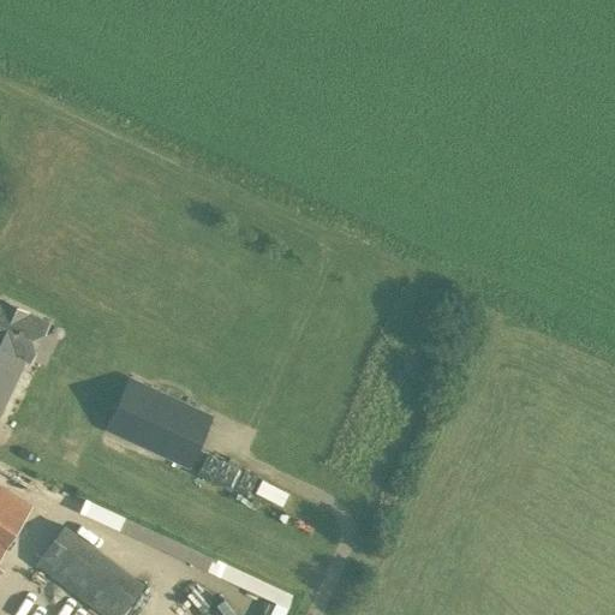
[(46,322),(0,299),(0,347),(24,359),(28,360),(46,322)]
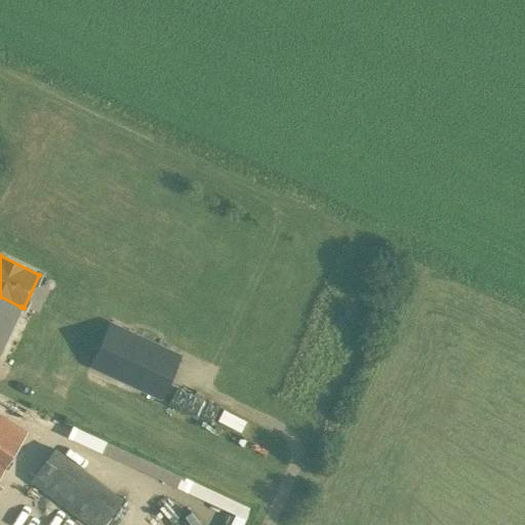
[(0,349),(21,307),(0,296),(0,349)]
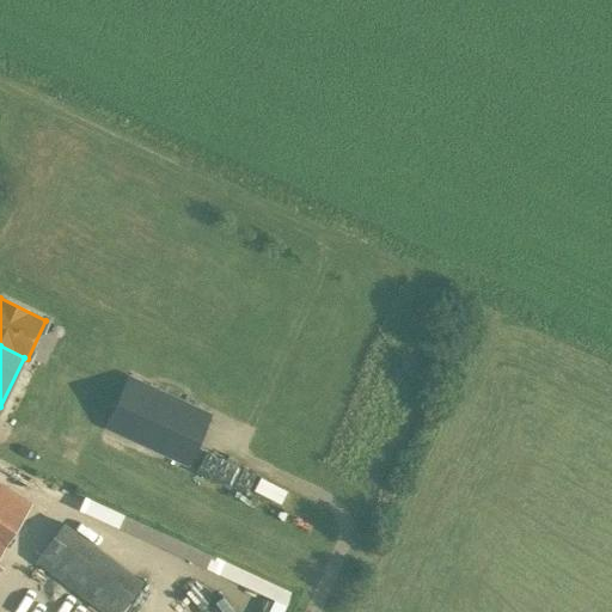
[(102,426),(124,435),(140,444),(188,465),(212,415),(126,375),(102,426)]
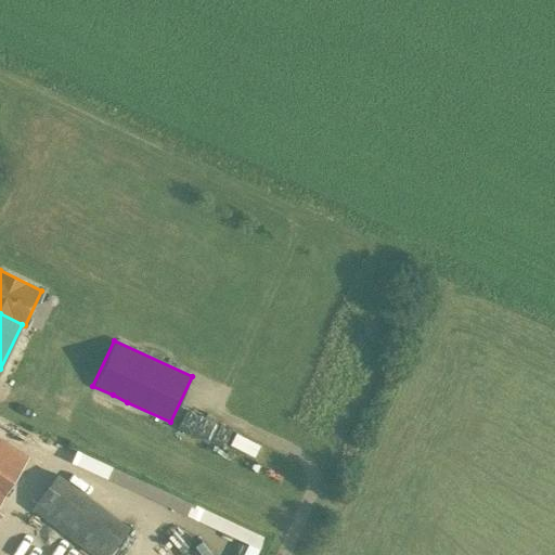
[(190,410),(183,430),(230,446),(236,424),(190,410)]
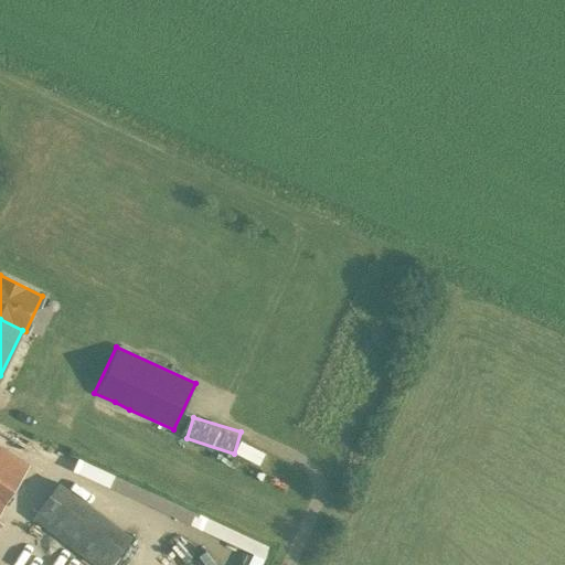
[(245,443),(242,458),(269,462),(272,447),(245,443)]
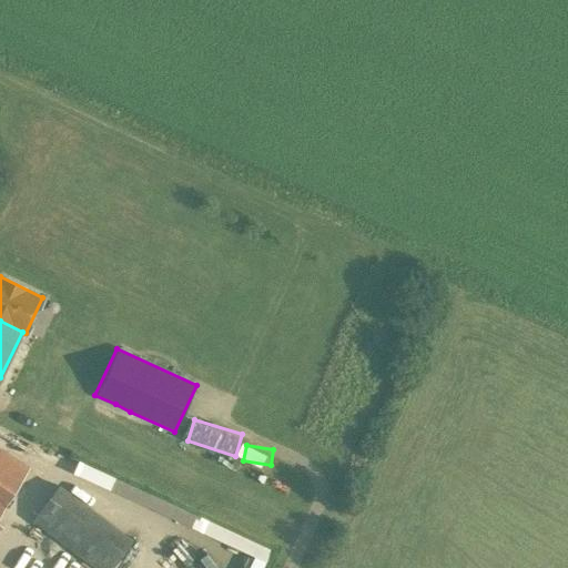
[(0,511),(29,468),(0,449),(0,511)]
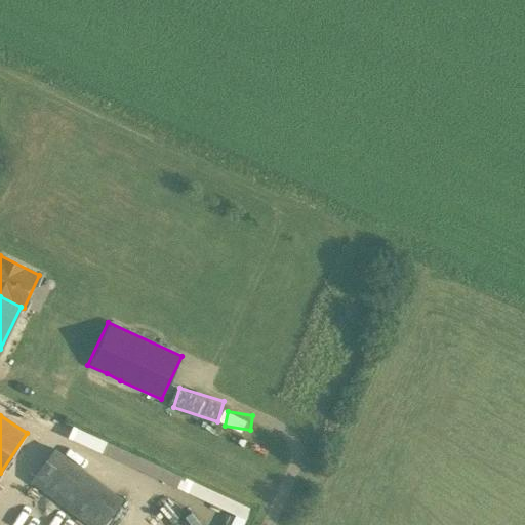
[(88,524),(120,524),(133,509),(54,447),(30,479),(88,524)]
